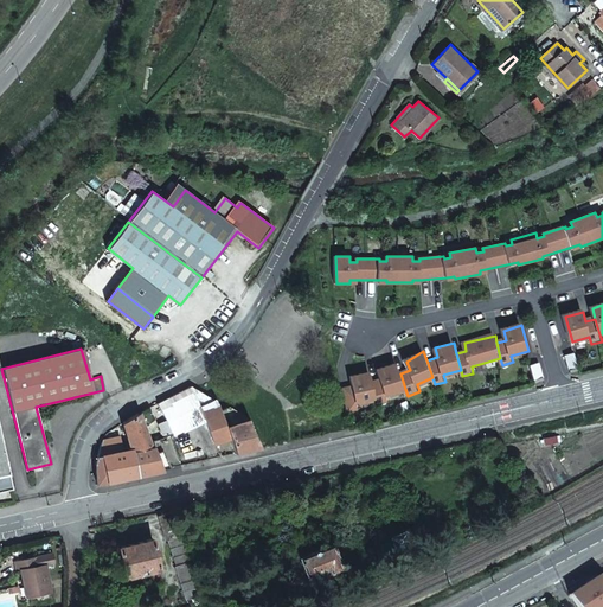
[(383,381),(373,382),(376,398),(378,406),(390,401),(387,395),(405,389),(401,374),(397,364),(379,370),(383,381)]
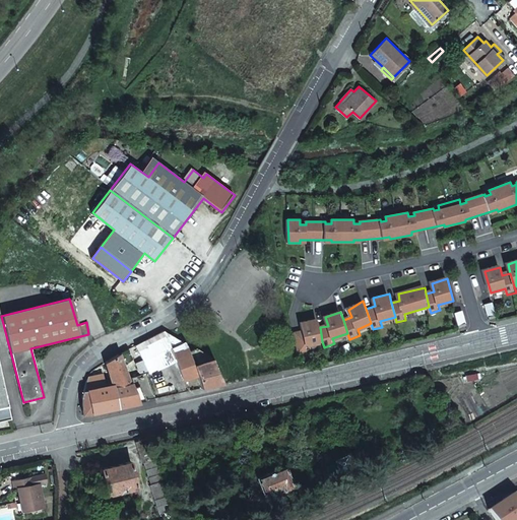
[(304,331),(296,333),(300,352),(309,350),(308,344),(322,341),(320,327),(318,319),(303,322),(304,331)]
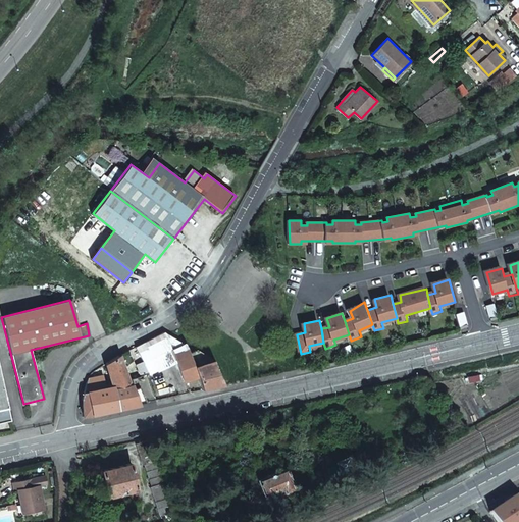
[(186,343),(166,332),(138,348),(142,353),(146,365),(149,371),(157,368),(154,360),(171,351),(177,362),(178,361),(192,355),(191,353),(188,344),(186,343)]
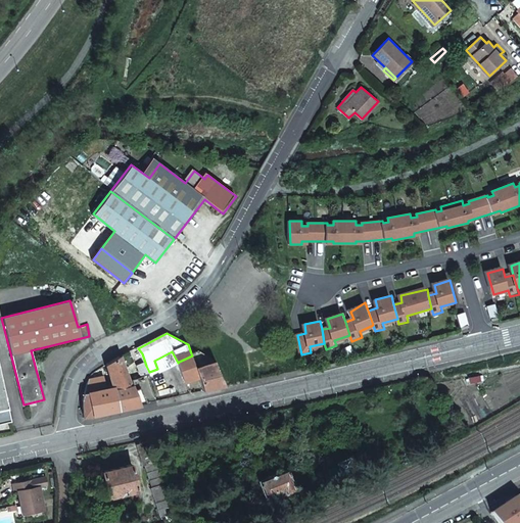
[(204,391),(226,386),(216,362),(213,363),(206,354),(198,350),(191,353),(192,355),(199,377),(204,391)]
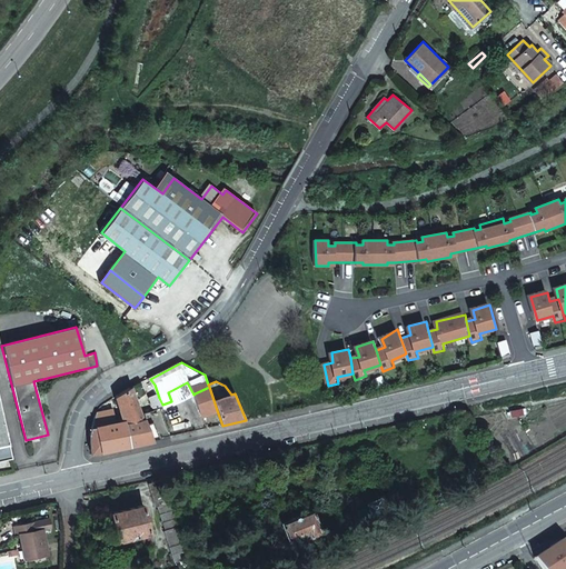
[(187,382),(168,392),(171,401),(172,403),(194,395),(187,382)]
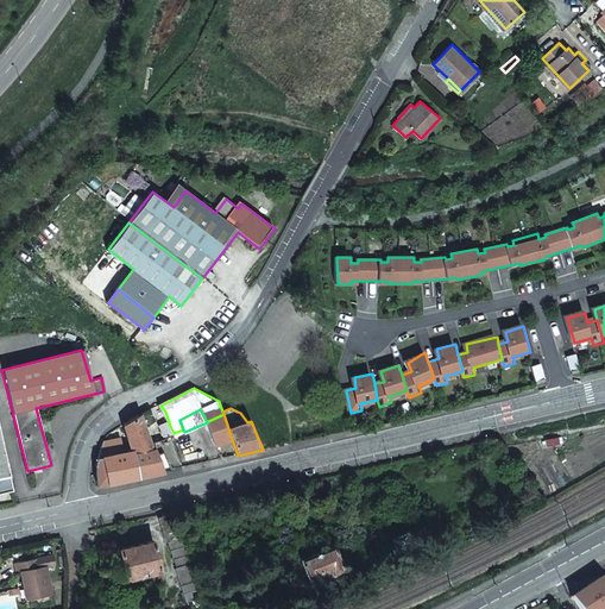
[(224,414),(208,421),(216,445),(232,439),(224,414)]
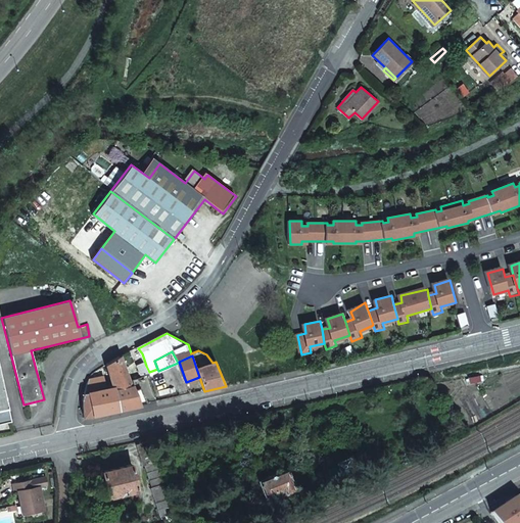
[(130,382),(122,357),(108,365),(114,387),(116,393),(131,385),(130,382)]
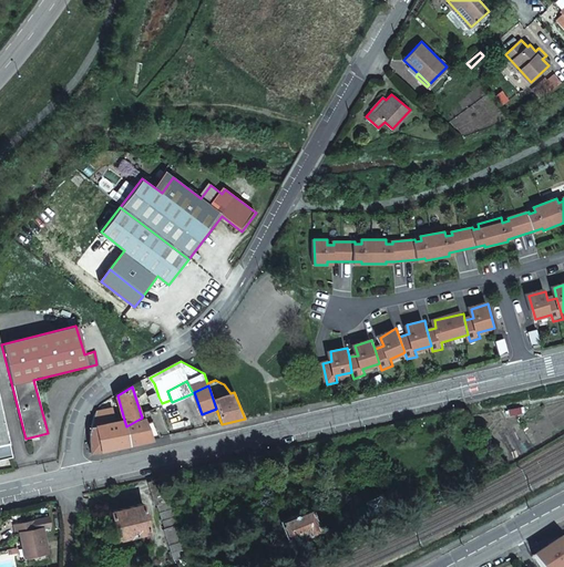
[(0,460),(17,456),(0,389),(0,460)]
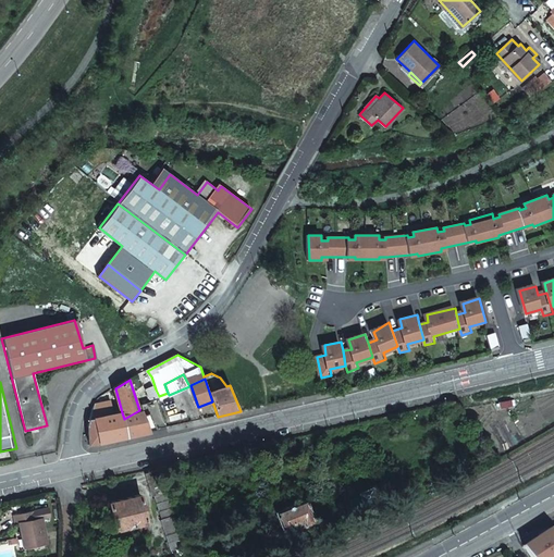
[(130,436),(124,419),(122,412),(114,413),(111,399),(96,404),(94,410),(89,424),(90,444),(130,436)]
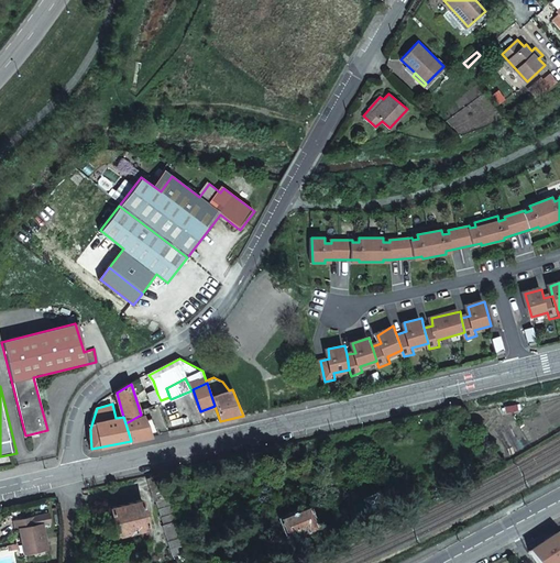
[(125,423),(131,441),(151,437),(145,421),(143,416),(142,416),(141,415),(125,423)]
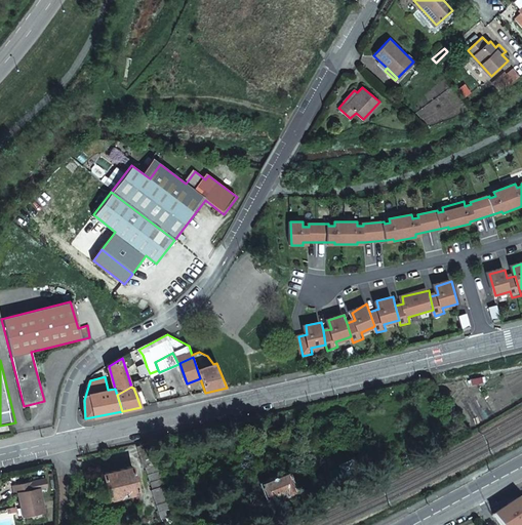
[(135,393),(141,407),(148,405),(143,391),(135,393)]
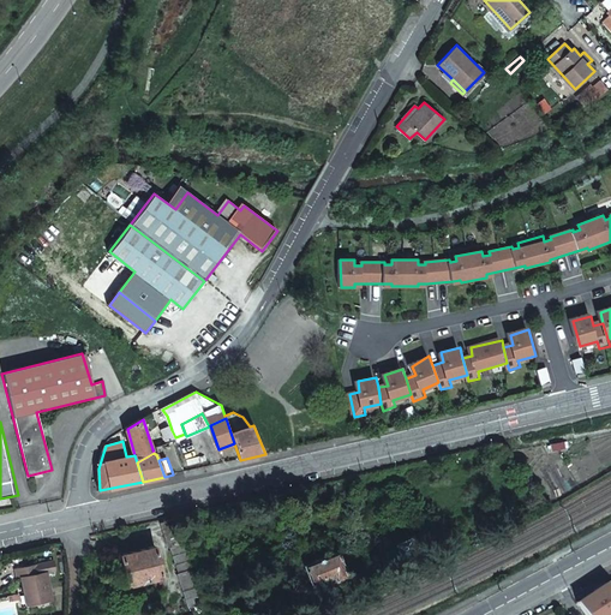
[(180,573),(192,608),(207,603),(178,518),(162,523),(171,548),(172,548),(181,573),(180,573)]
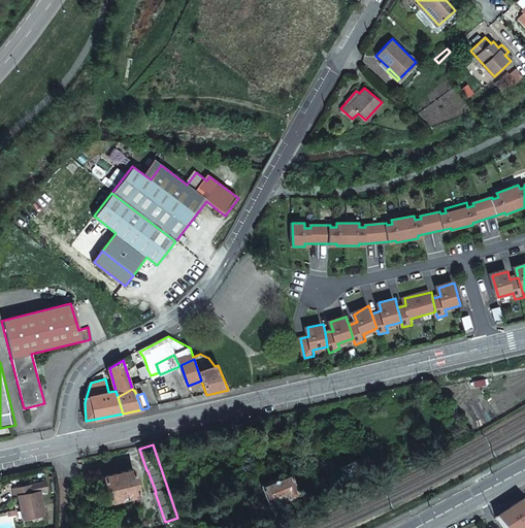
[(134,468),(103,475),(110,503),(141,496),(134,468)]
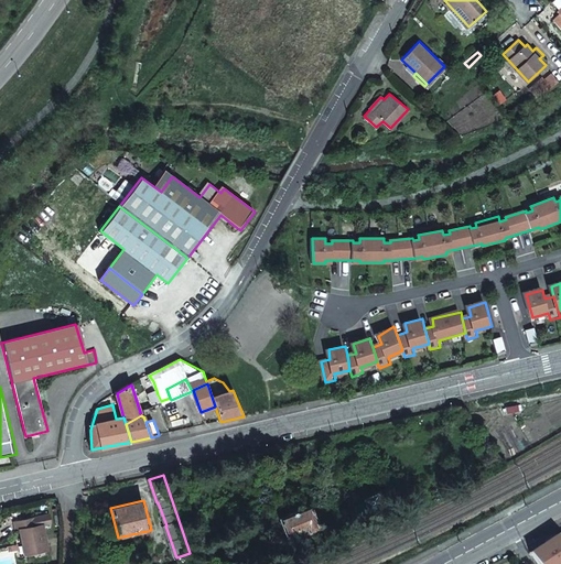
[(311,506),(279,518),(289,541),(320,528),(311,506)]
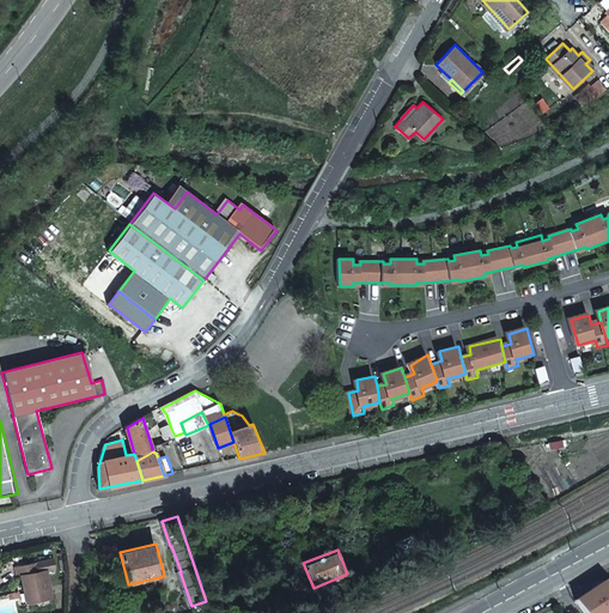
[(35,564),(16,569),(18,578),(22,577),(24,588),(26,587),(30,605),(53,600),(47,571),(37,572),(35,564)]
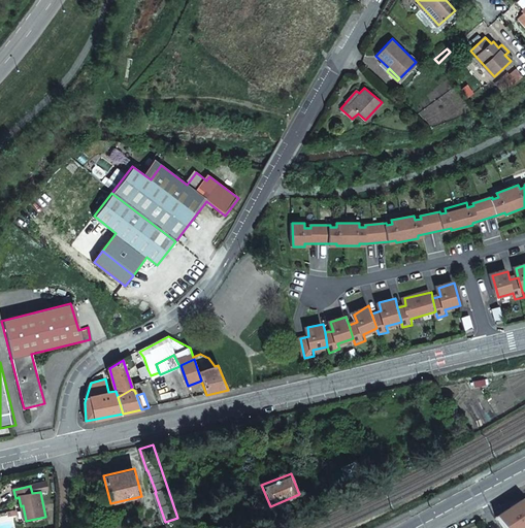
[(524,502),(501,516),(498,518),(505,527),(524,527),(524,502)]
